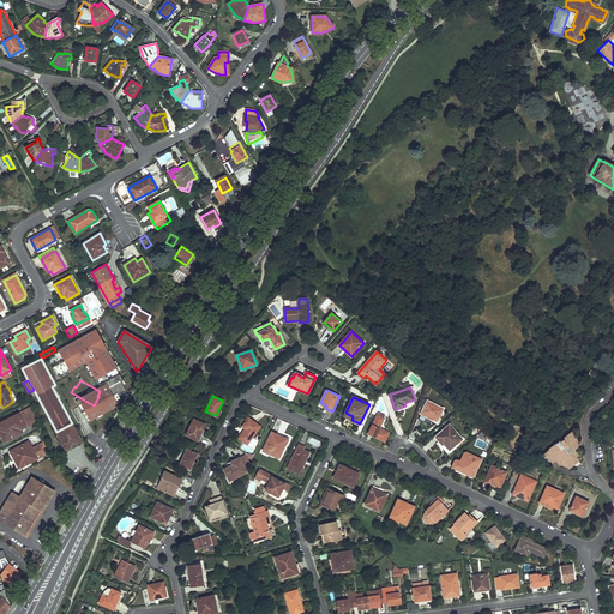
[(444,409),(427,401),(421,414),(437,422),(444,409)]
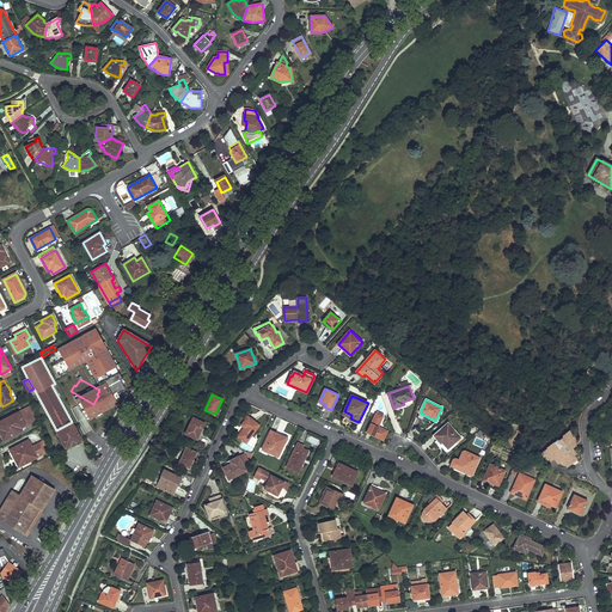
[(31,405),(0,423),(0,424),(4,430),(0,432),(5,440),(23,432),(20,428),(36,418),(31,405)]
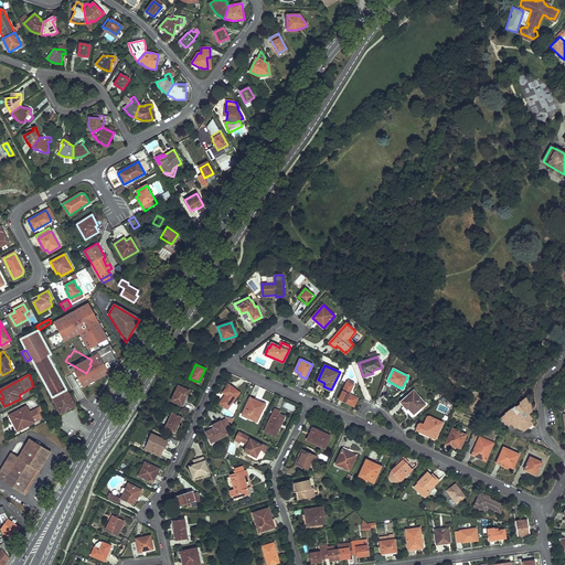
[(353,385),(348,382),(339,398),(353,406),(358,397),(350,394),(353,385)]
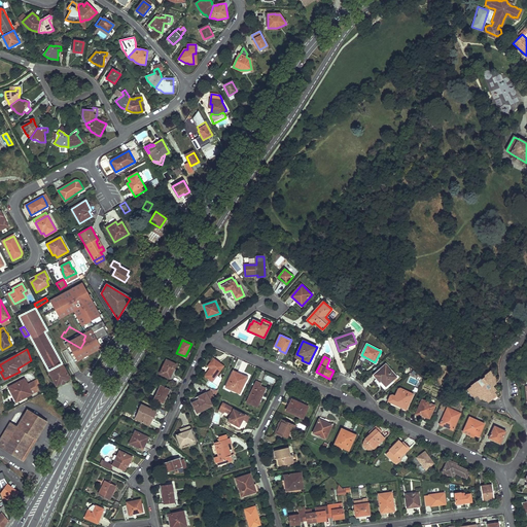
[(223,365),(213,358),(208,365),(210,367),(205,376),(212,381),(223,365)]
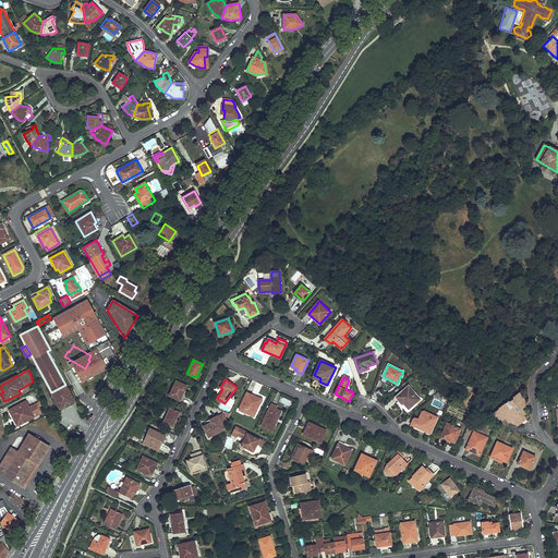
[(185,386),(176,381),(169,396),(179,401),(185,386)]
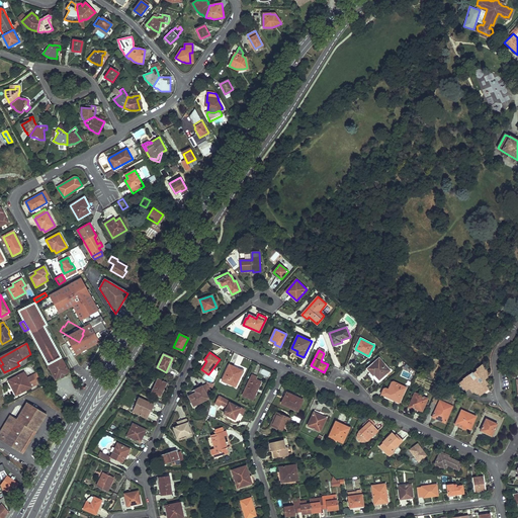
[(61,357),(48,364),(56,378),(69,371),(61,357)]
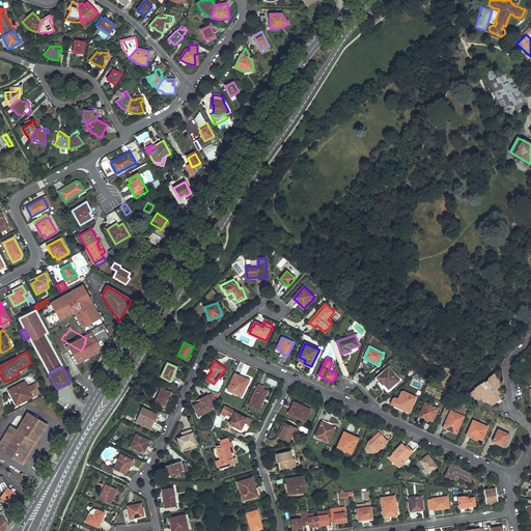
[(400,380),(389,367),(376,378),(383,385),(384,385),(389,390),(400,380)]
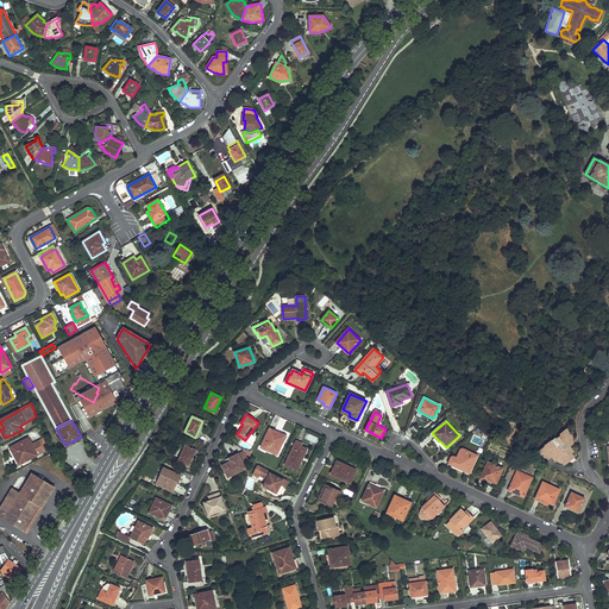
[(286,435),(269,428),(261,447),(276,454),(286,435)]
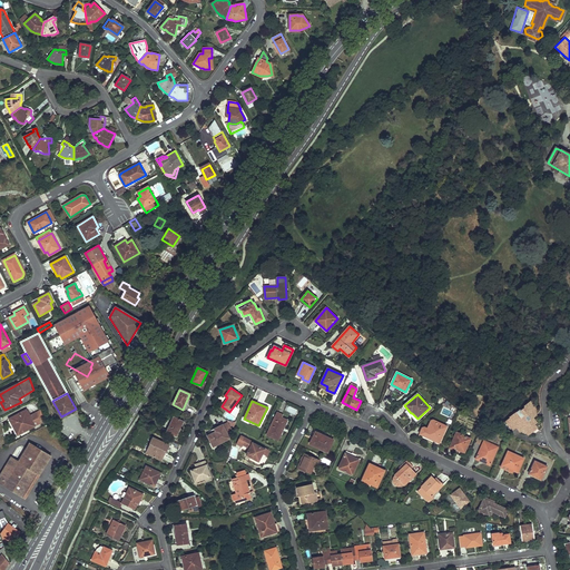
[(511,418),(505,421),(510,426),(511,426),(513,429),(516,426),(526,420),(528,422),(533,418),(536,415),(534,410),(533,409),(534,408),(531,401),(526,405),(526,406),(520,411),(520,410),(510,416),(511,418)]
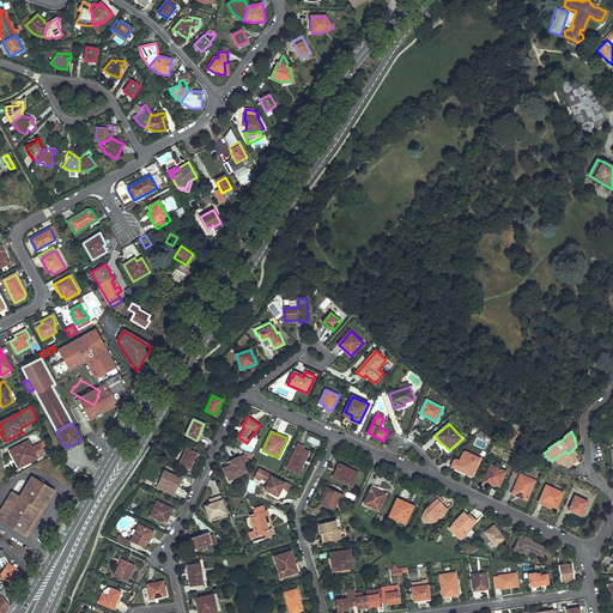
[(29,441),(11,450),(19,467),(48,453),(44,442),(42,443),(32,448),(31,447),(29,441)]
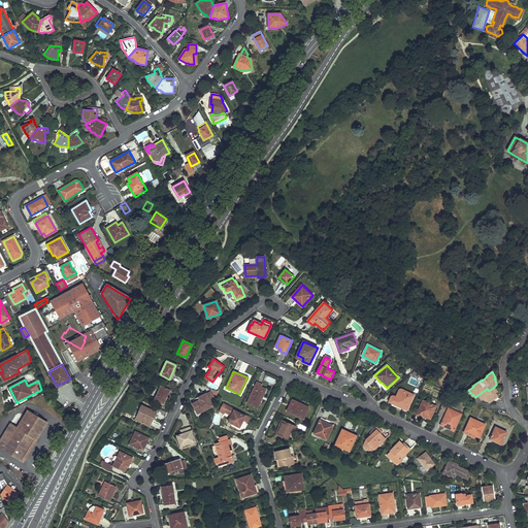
[(262,384),(257,382),(248,402),(258,406),(266,389),(261,387),(262,384)]
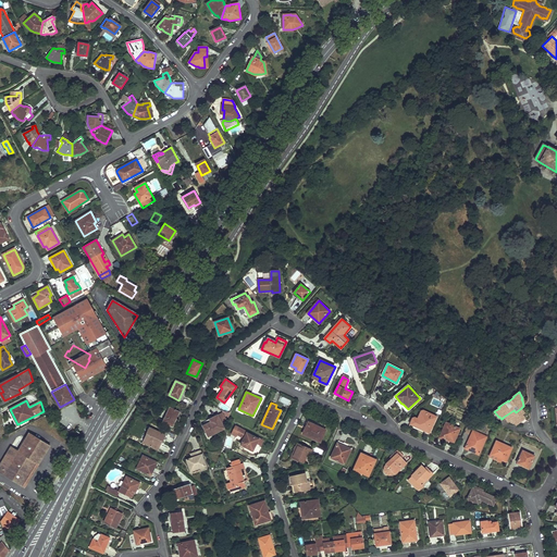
[(180,412),(170,407),(162,422),(172,426),(180,412)]
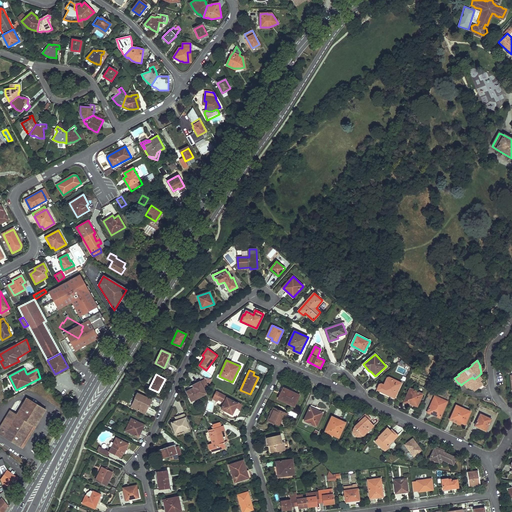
[(472,377),(463,383),(467,388),(468,387),(472,389),(472,388),(474,390),(482,384),(480,381),(479,379),(481,378),(479,375),(474,379),(472,377)]
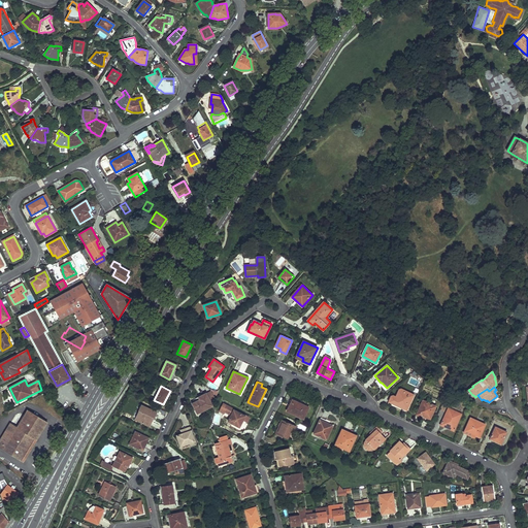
[(389,401),(407,409),(415,394),(401,389),(400,389),(397,397),(393,395),(392,396),(389,401)]
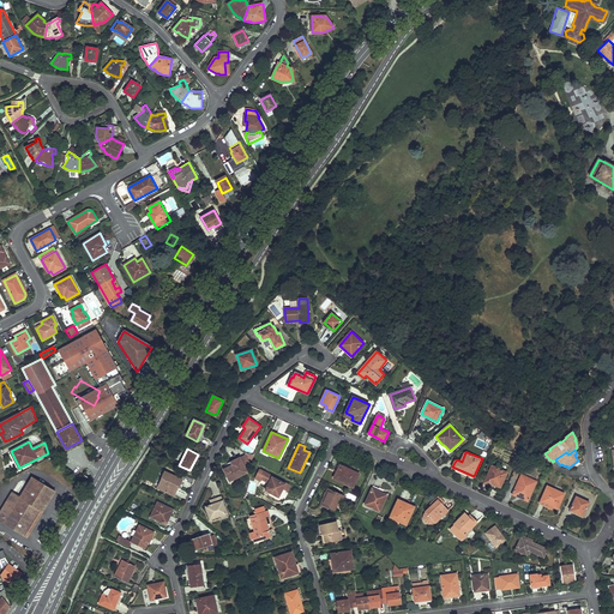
[(232,464),(223,469),(229,481),(242,474),(241,469),(244,468),(240,457),(230,462),(232,464)]
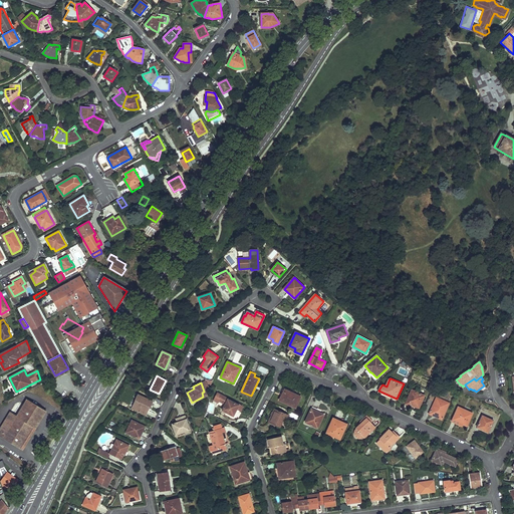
[(300,397),(284,390),(279,400),(295,408),(300,397)]
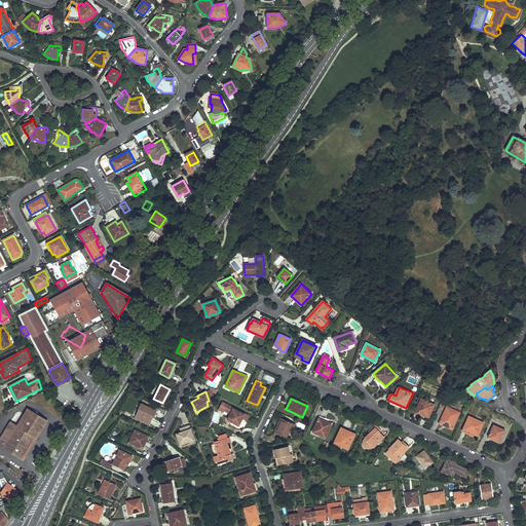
[(434,405),(421,399),(415,413),(420,415),(420,414),(428,417),(434,405)]
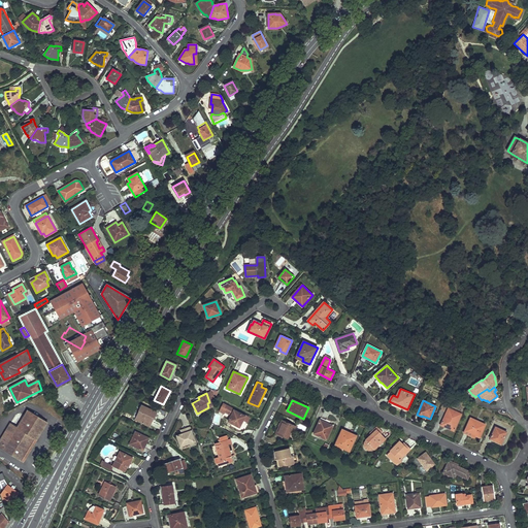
[(245,415),(244,416),(234,410),(235,409),(224,403),(220,410),(224,414),(225,411),(232,415),(227,424),(235,428),(237,426),(239,427),(243,420),(246,422),(250,417),(245,415)]
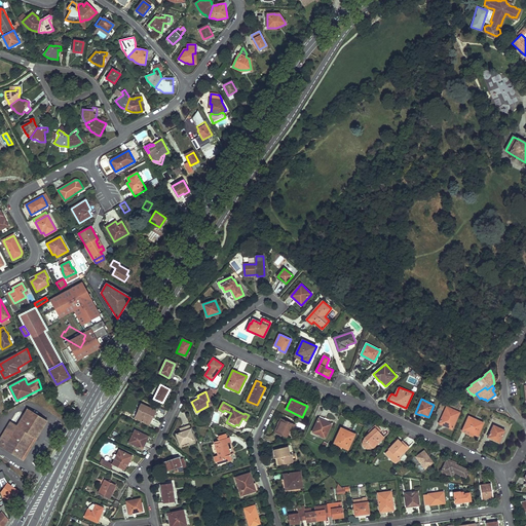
[(156,411),(141,404),(135,417),(149,424),(156,411)]
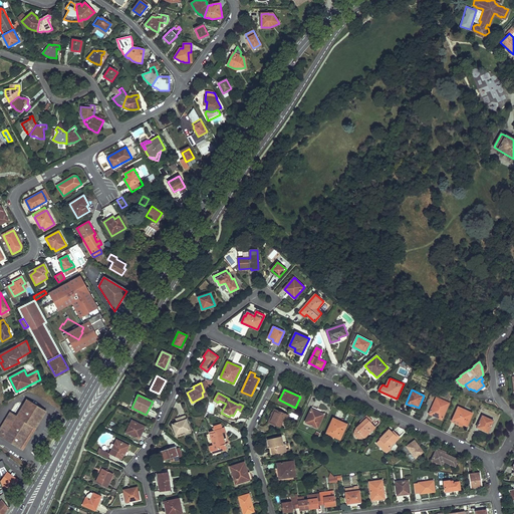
[(449,403),(437,398),(429,414),(441,419),(449,403)]
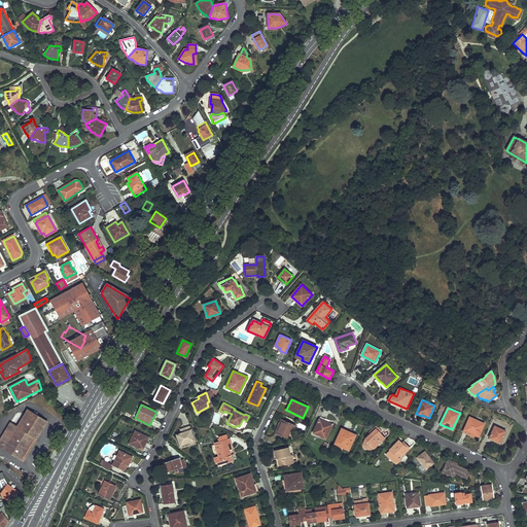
[(10,424),(0,440),(0,447),(20,460),(44,421),(27,411),(16,427),(10,424)]
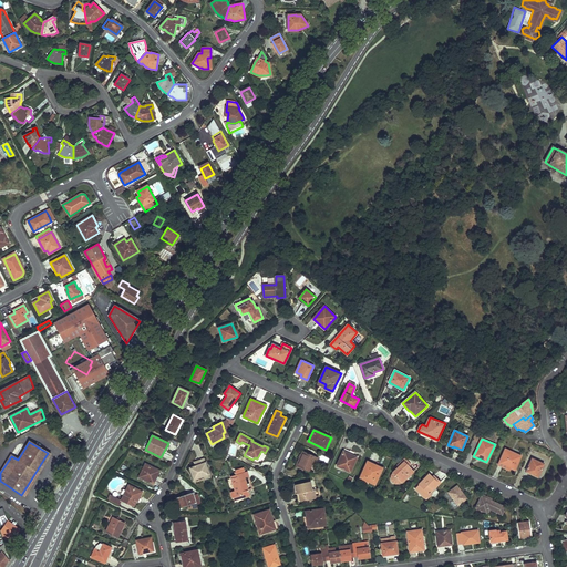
[(521,456),(505,450),(500,462),(507,465),(511,467),(514,468),(521,456)]
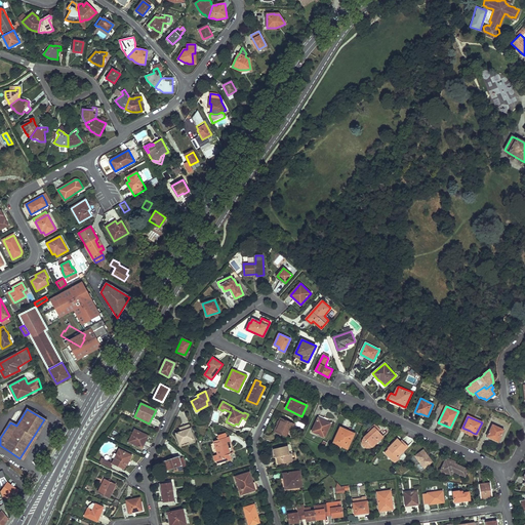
[(330,423),(318,417),(312,431),(324,437),(330,423)]
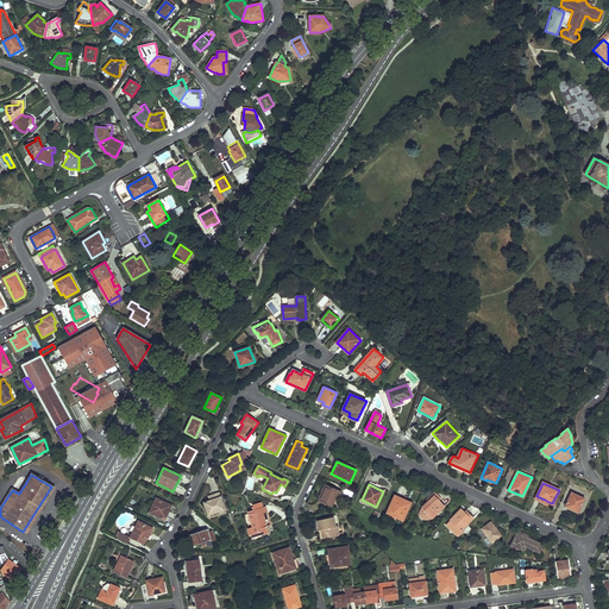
[(341,493),(326,485),(319,500),(332,506),(336,498),(338,498),(341,493)]
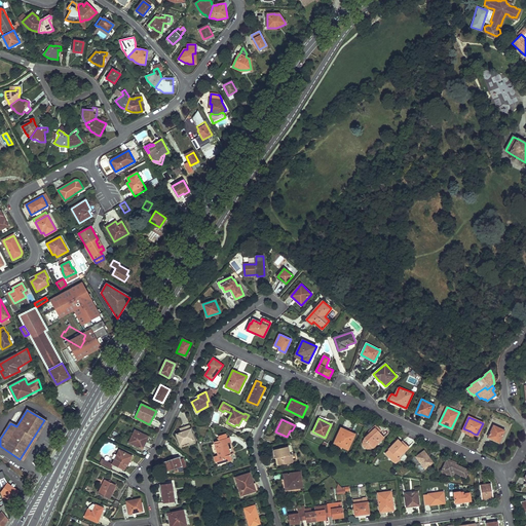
[(23,461),(46,421),(44,420),(20,459),(23,461)]
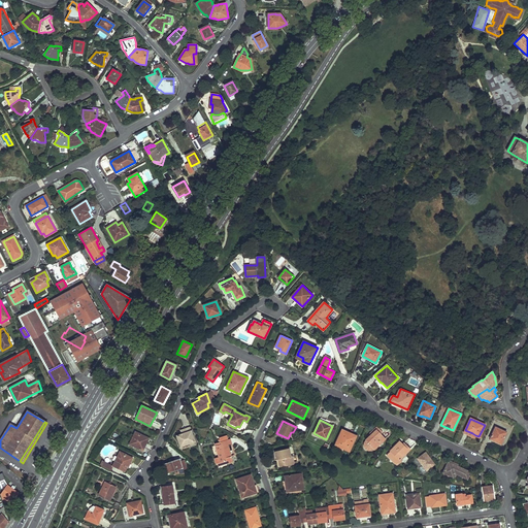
[(182,433),(177,435),(180,446),(190,442),(191,446),(195,443),(190,427),(180,430),(182,433)]
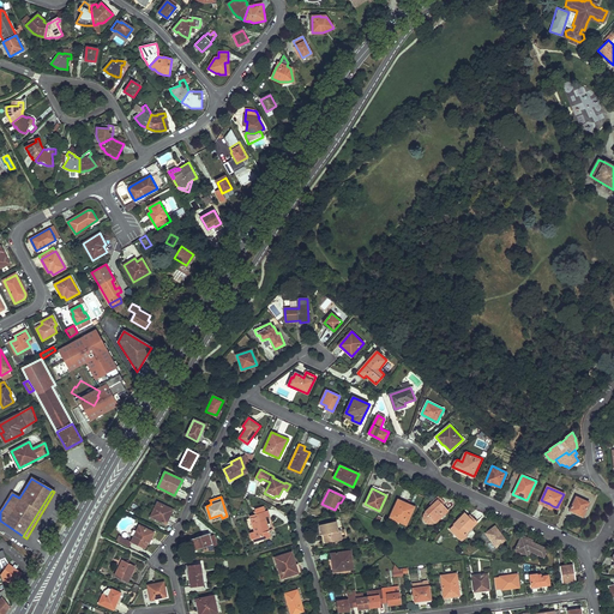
[(589,503),(577,497),(570,511),(573,513),(575,512),(583,516),(589,503)]
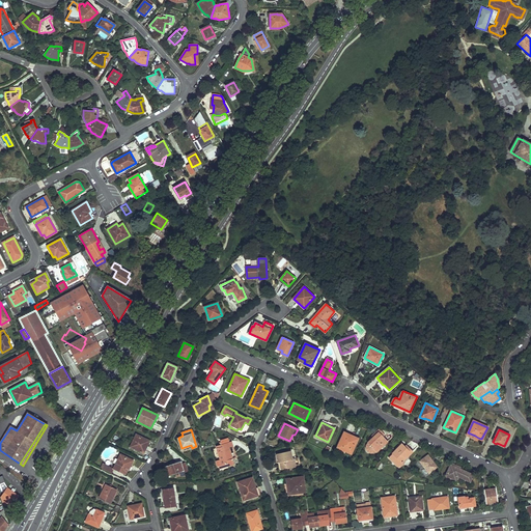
[(358,438),(344,431),(337,447),(351,453),(358,438)]
